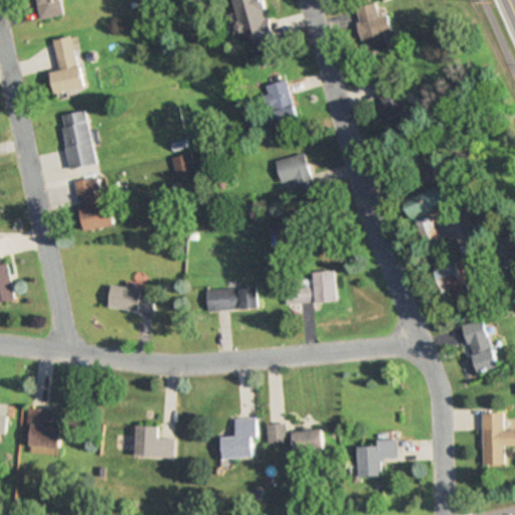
[(64,16),(61,0),(37,0),(40,20),(64,16)]
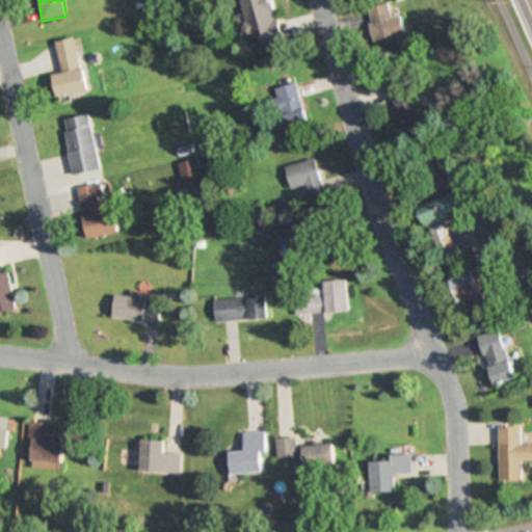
[(264,37),(267,53),(285,51),(275,0),(240,0),(248,41),(264,37)]
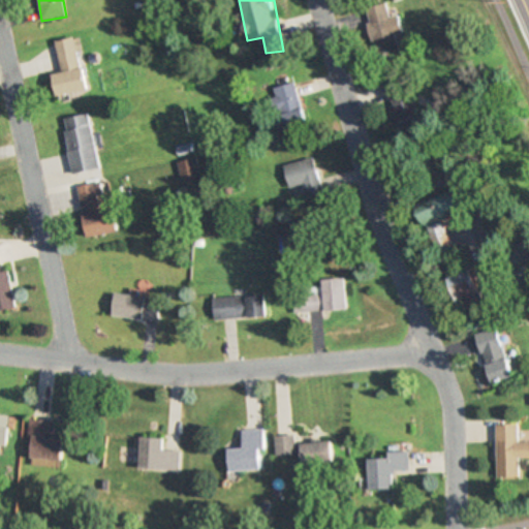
[(400,52),(396,34),(405,32),(401,16),(391,18),(387,4),(367,9),(378,57),(400,52)]
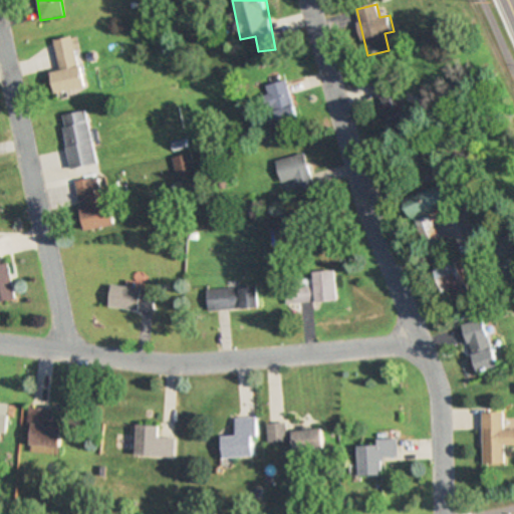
[(85,88),(75,37),(53,41),(59,71),(51,73),(55,94),(85,88)]
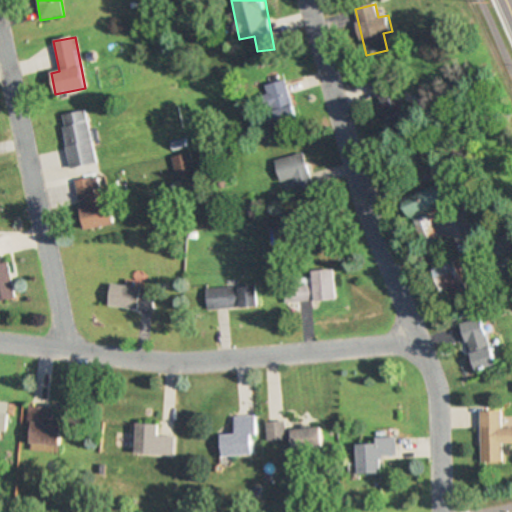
[(387,125),(410,119),(399,75),(376,80),(387,125)]
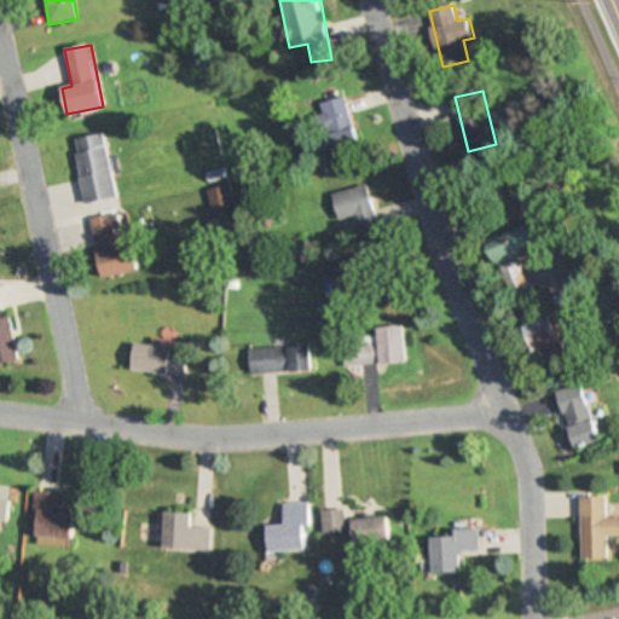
[(335,156),(359,151),(346,96),(322,102),(335,156)]
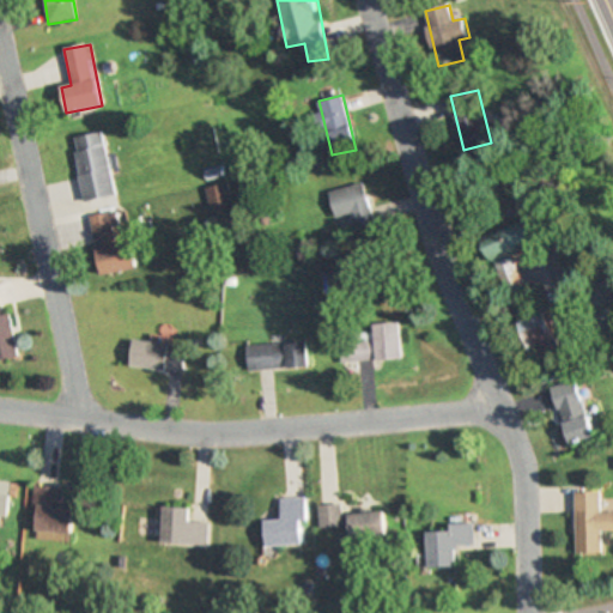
[(74,138),(84,202),(115,198),(104,133),(74,138)]
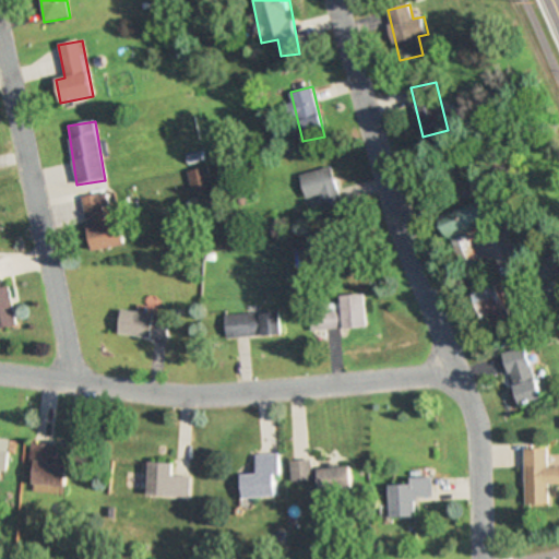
[(187,171),(192,199),(213,195),(209,168),(187,171)]
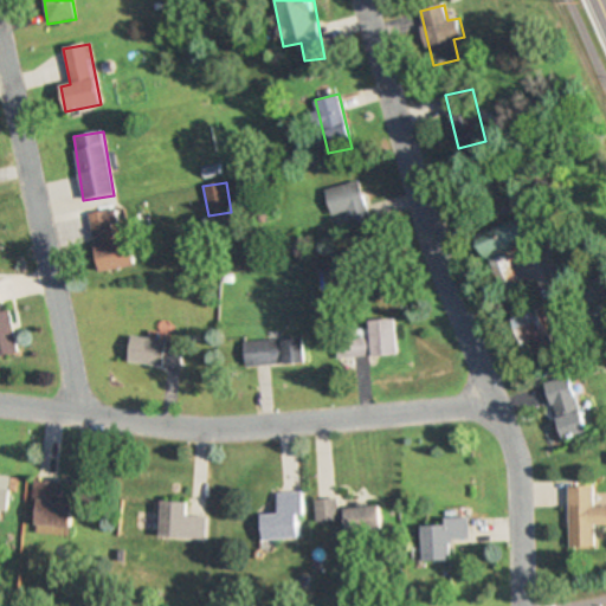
[(350,226),(371,223),(362,182),(326,189),(330,216),(348,213),(350,226)]
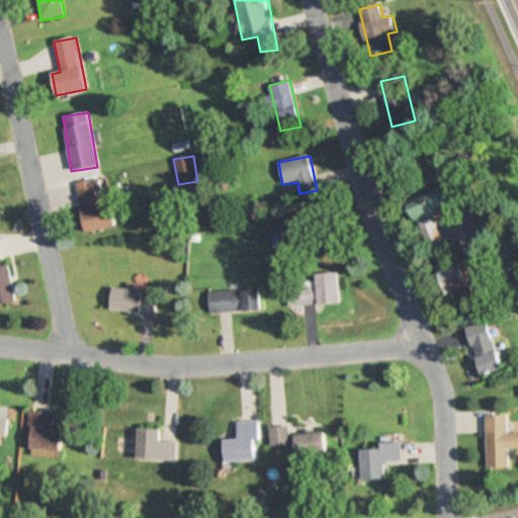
[(116,229),(113,205),(101,207),(98,179),(76,182),(83,233),(116,229)]
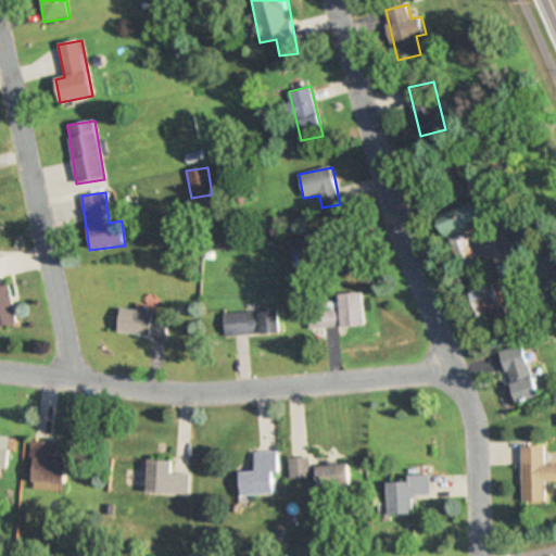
[(467,231),(494,223),(488,203),(443,216),(466,292),(483,287),(467,231)]
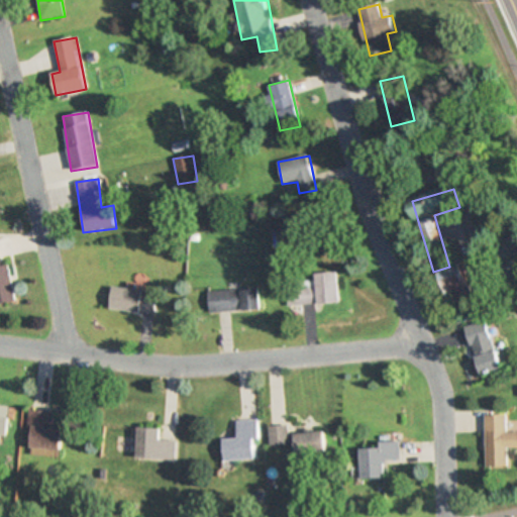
[(516,232),(507,237),(516,260),(516,232)]
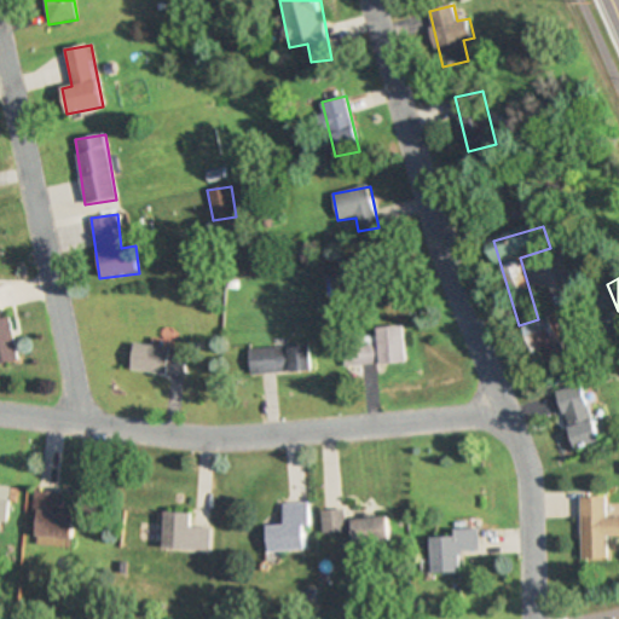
[(0,364),(17,363),(11,318),(0,319),(0,364)]
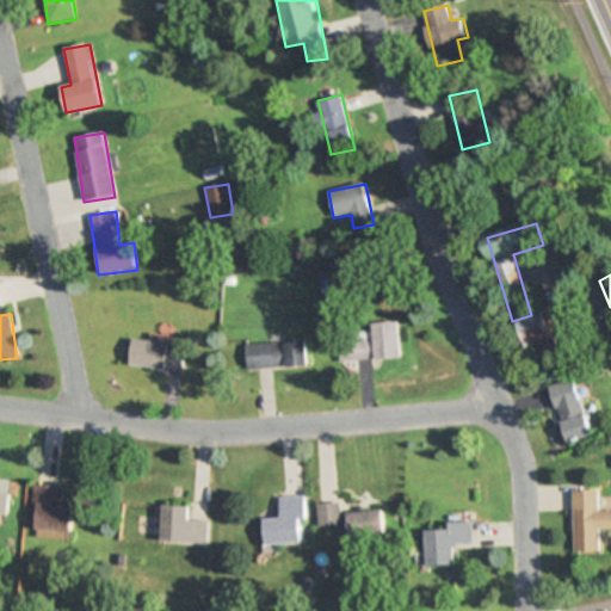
[(531,357),(560,350),(550,314),(522,321),(531,357)]
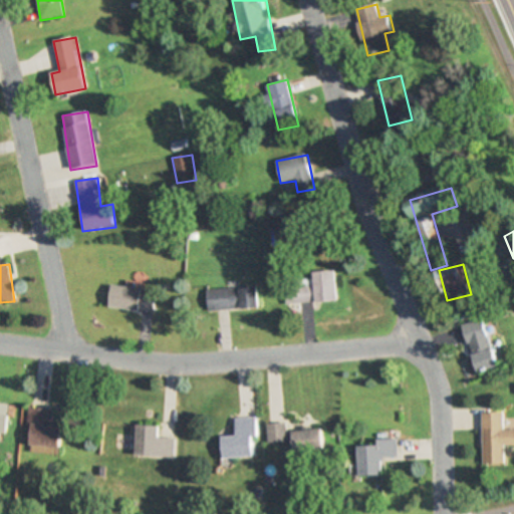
[(286,305),(338,302),(337,273),(284,275),(286,305)]
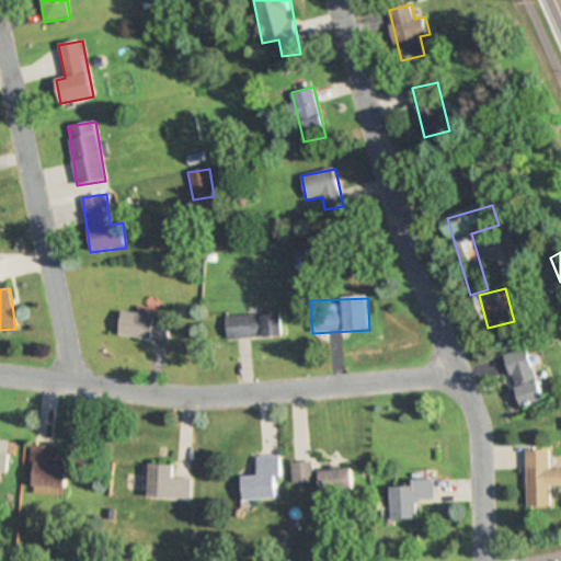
[(168,340),(170,318),(122,313),(119,336),(168,340)]
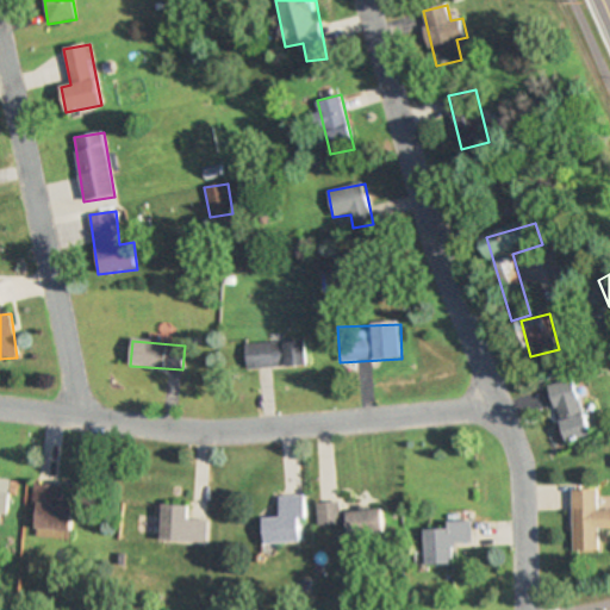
[(246,344),(247,369),(309,367),(307,342),(246,344)]
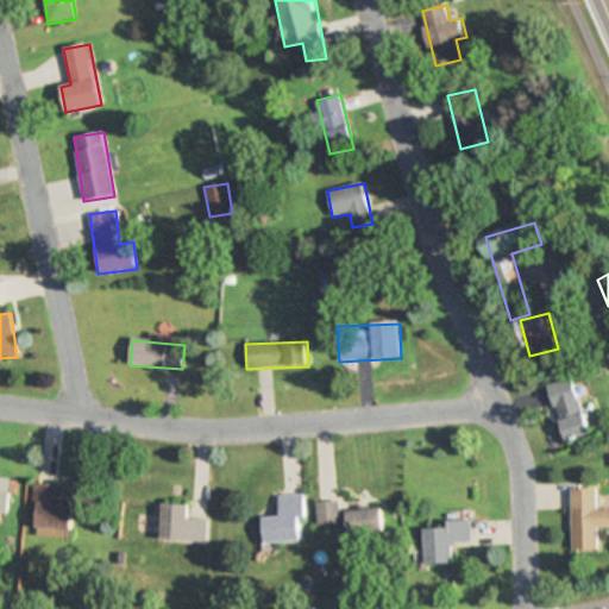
[(550,385),(565,444),(591,437),(577,380),(550,385)]
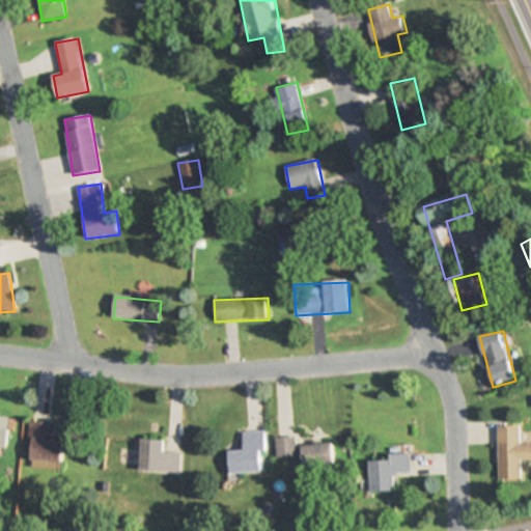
[(0,449),(7,450),(9,418),(0,417),(0,449)]
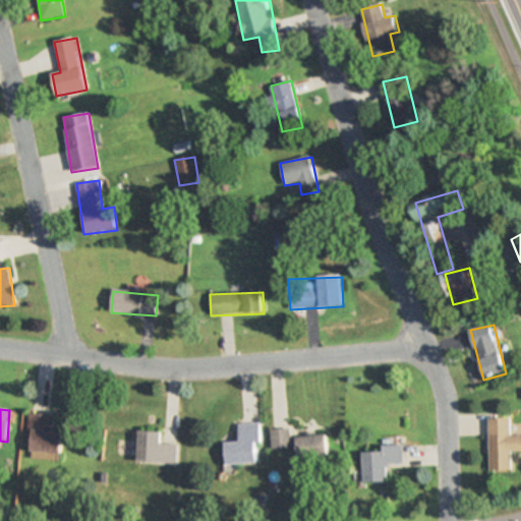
[(52,432),(53,415),(27,414),(27,432),(32,433),(31,453),(62,454),(63,432),(52,432)]
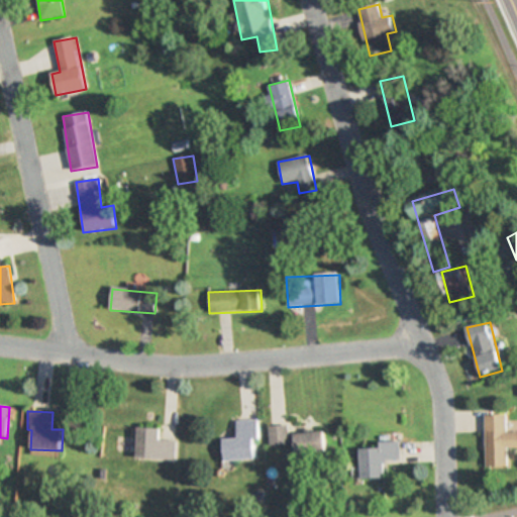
[(487,416),(488,469),(510,469),(510,448),(516,448),(516,432),(509,433),(509,416),(487,416)]
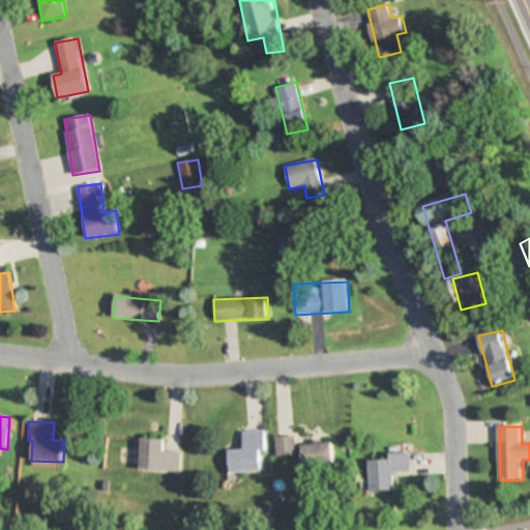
[(263,431),(241,432),(243,450),(228,451),(230,474),(266,471),(263,431)]
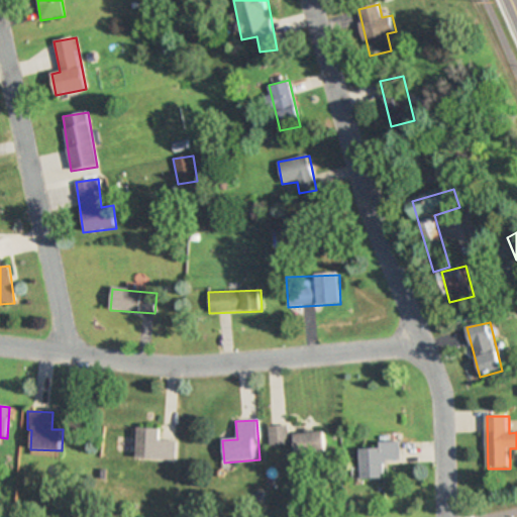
[(270,446),(289,444),(287,426),(269,427),(270,446)]
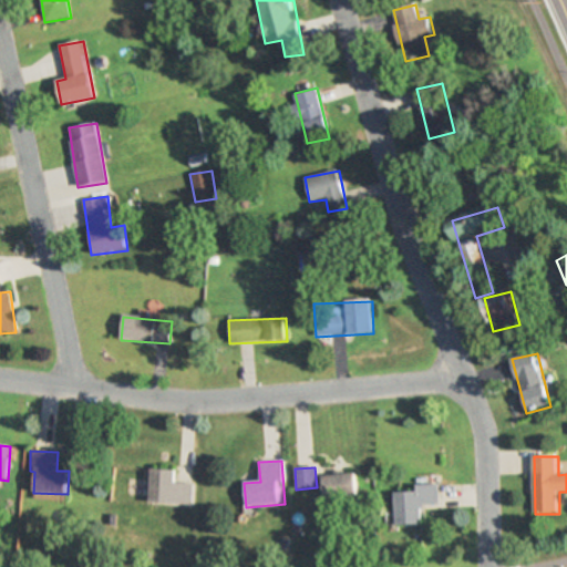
[(192,505),(192,485),(176,484),(176,471),(151,471),(151,505),(192,505)]
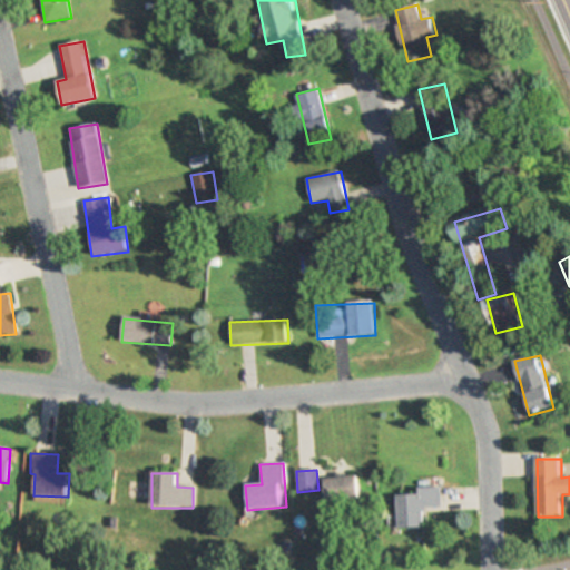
[(353,478),(325,480),(327,510),(356,507),(353,478)]
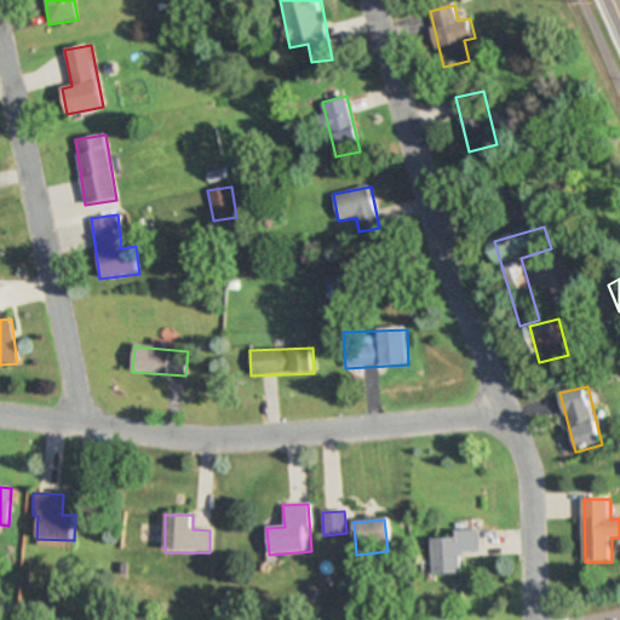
[(457,539),(432,539),(434,575),(463,575),(461,555),(478,554),(478,532),(457,532),(457,539)]
